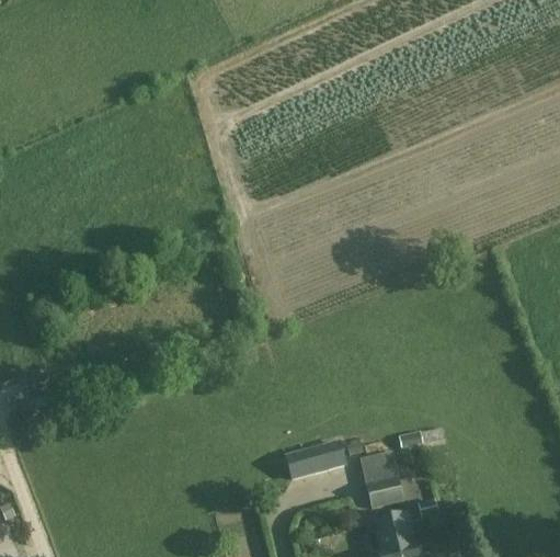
[(401,447),(411,490),(437,485),(427,442),(401,447)]
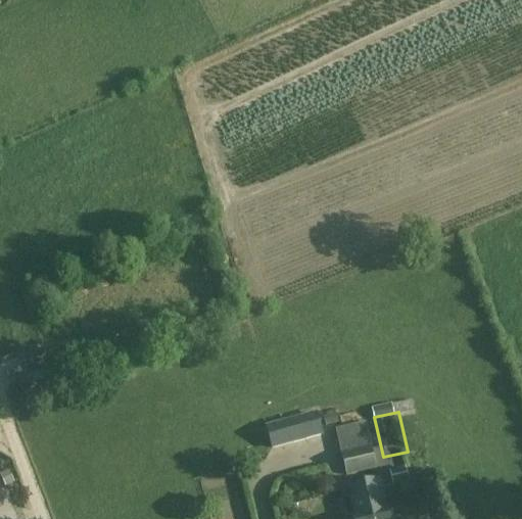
[(267,425),(272,445),(305,436),(299,415),(267,425)]
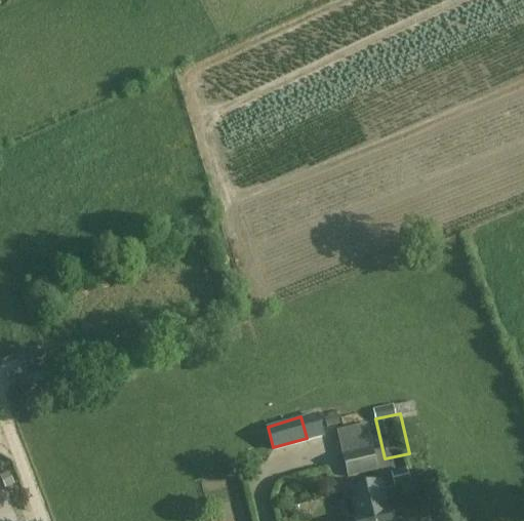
[(347,474),(376,467),(365,422),(336,429),(347,474)]
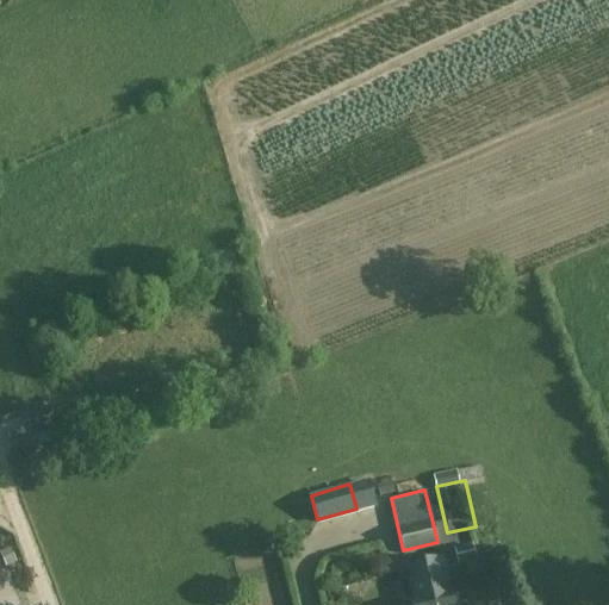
[(16,561),(10,547),(0,550),(6,566),(16,561)]
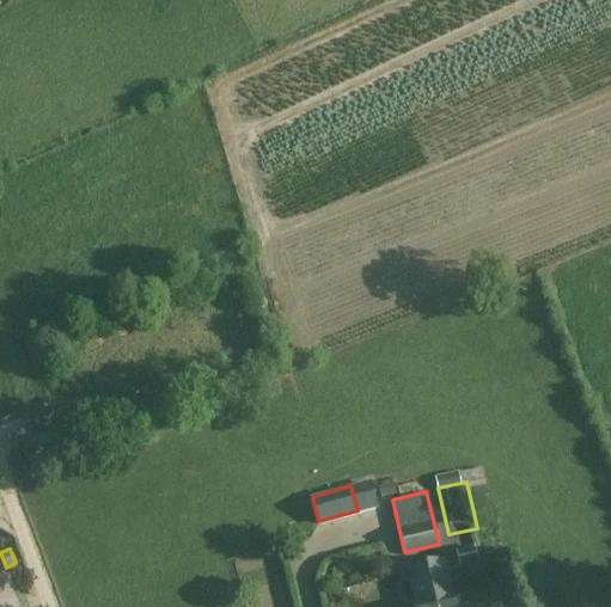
[(458,606),(454,588),(450,589),(443,558),(408,566),(415,598),(410,599),(413,606),(458,606)]
